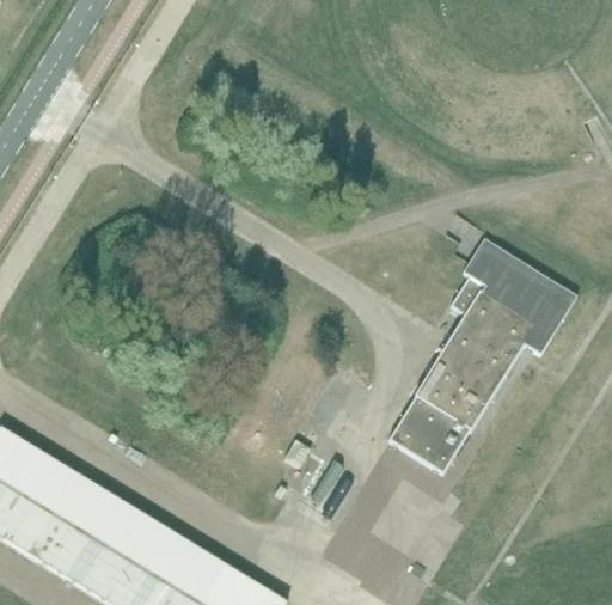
[(588,159),(589,158),(592,157),(593,156),(593,153),(592,151),(591,150),(589,148),(587,148),(586,148),(583,150),(582,152),(582,154),(583,156),(585,158),(586,158),(588,159)]
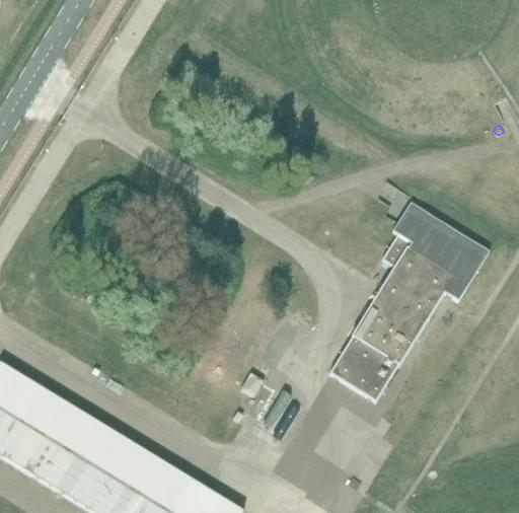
[(392,229),(397,232),(412,240),(409,245),(454,275),(444,290),(453,296),(458,299),(467,283),(489,249),(411,201),(410,200),(397,220),(397,221),(392,229)]
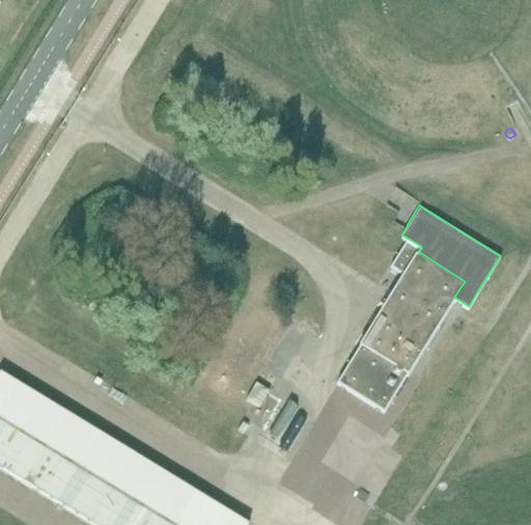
[(421,246),(407,238),(400,248),(390,264),(403,271),(359,341),(360,342),(337,380),(384,409),(407,371),(408,371),(412,365),(454,297),(465,281),(418,251),(421,246)]
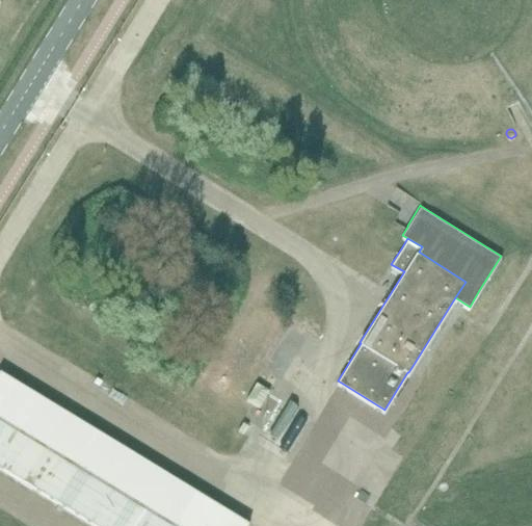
[(246,525),(249,522),(0,369),(0,465),(100,525),(246,525)]
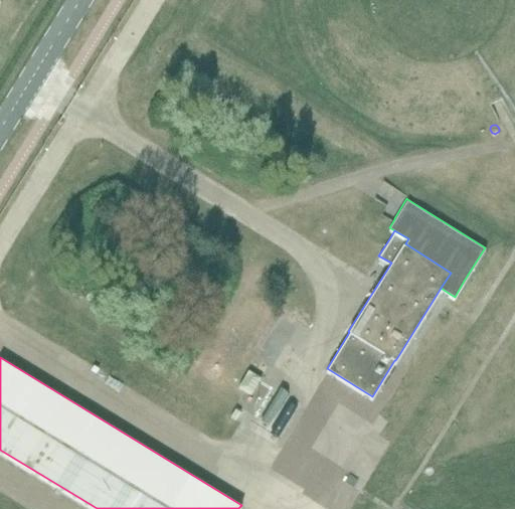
[(240,409),(235,406),(231,413),(236,416),(240,409)]
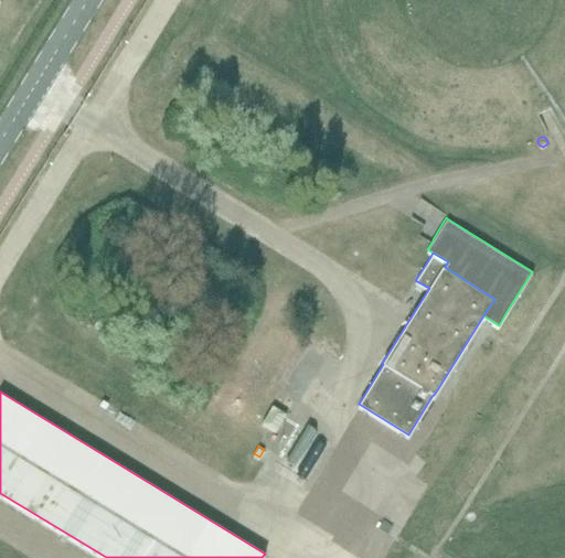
[(472,516),(473,516),(476,515),(476,513),(477,511),(476,510),(475,507),(473,507),(471,506),(469,507),(468,508),(467,510),(467,512),(467,514),(468,515),(470,516),(472,516)]
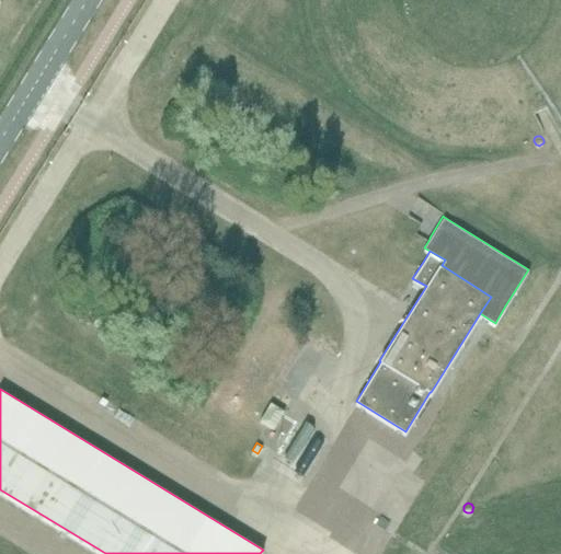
[(390,518),(380,511),(375,521),(385,527),(390,518)]
